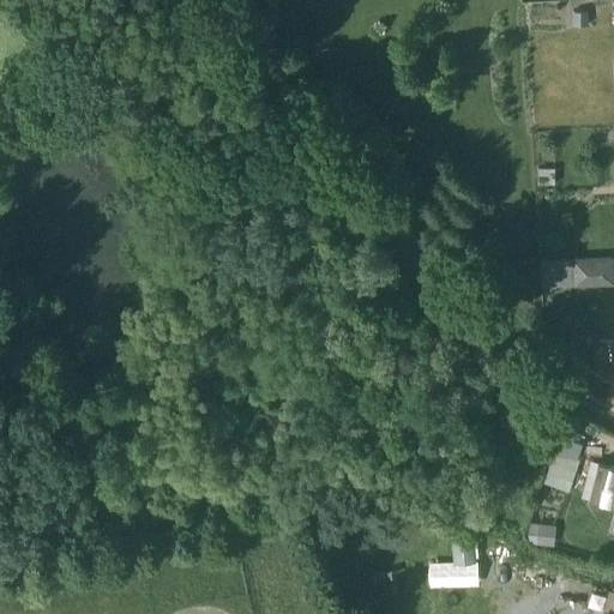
[(536,168),(536,182),(553,182),(552,168),(536,168)]
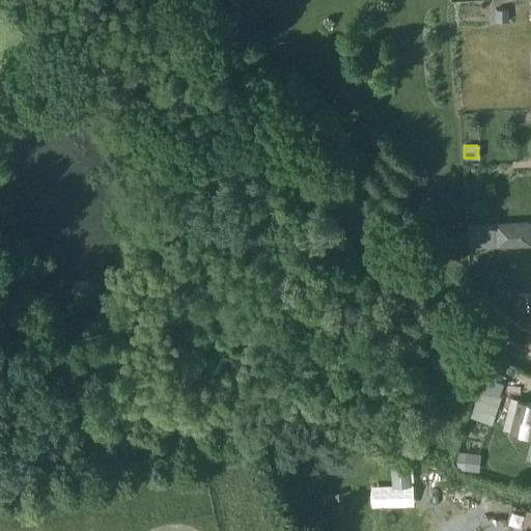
[(530,227),(499,230),(501,250),(530,248),(530,227)]
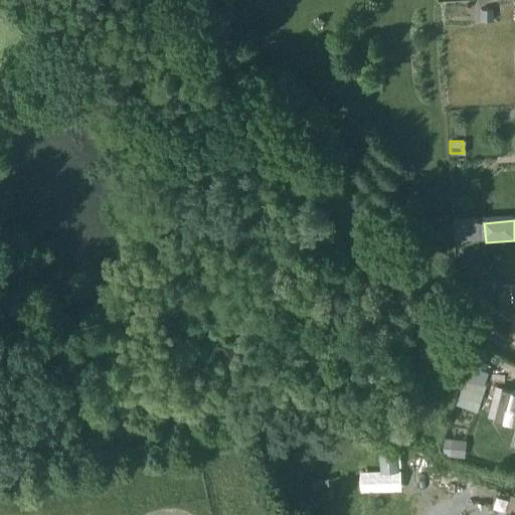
[(514,286),(499,287),(500,302),(514,301),(514,286)]
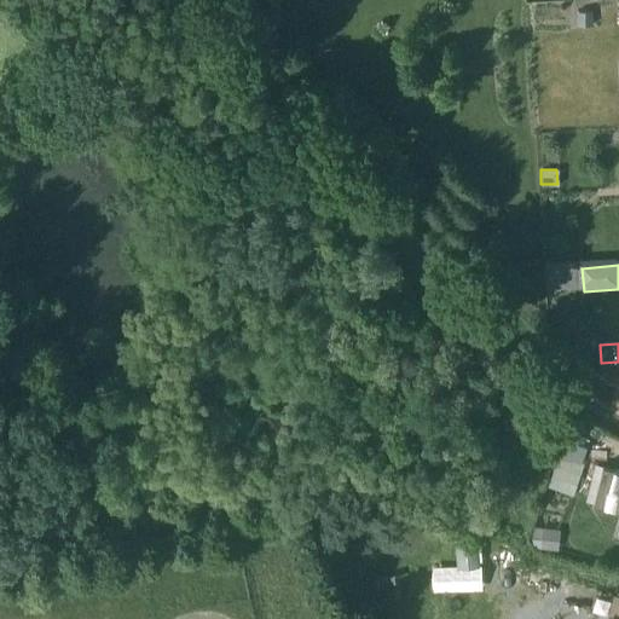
[(582,464),(557,456),(547,487),(571,496),(582,464)]
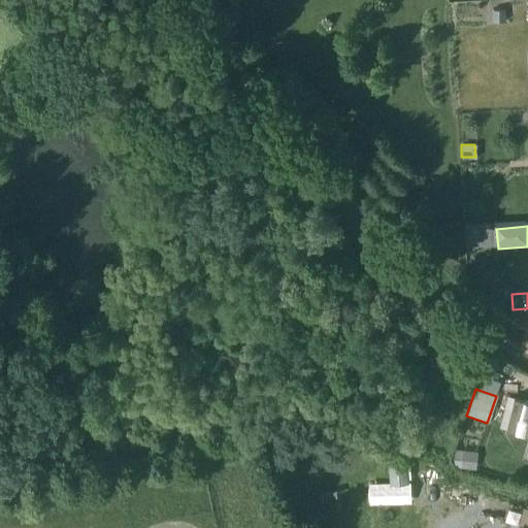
[(527,401),(513,397),(504,432),(527,437),(527,448),(526,457),(527,457),(527,401)]
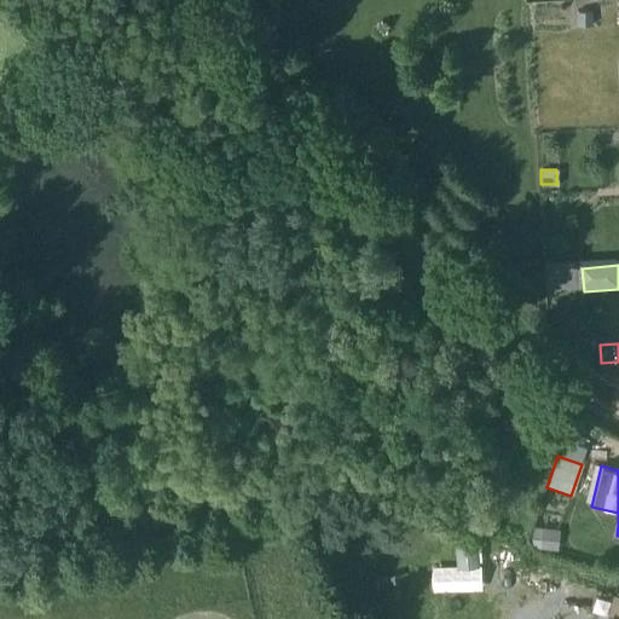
[(557,530),(532,527),(530,538),(532,545),(539,549),(556,550),(557,530)]
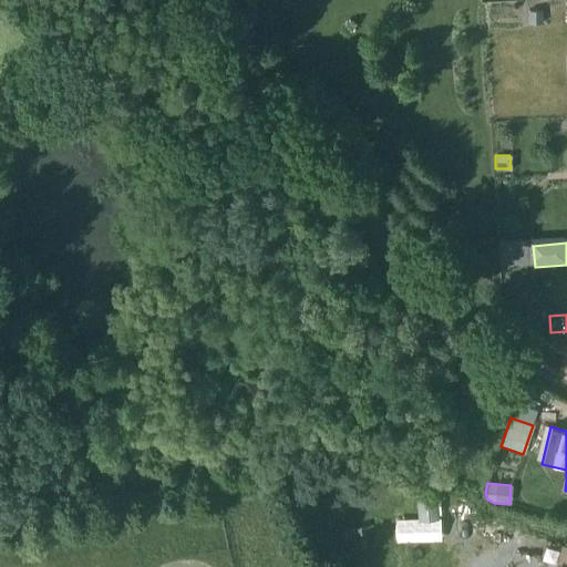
[(415,498),(418,522),(437,519),(434,496),(415,498)]
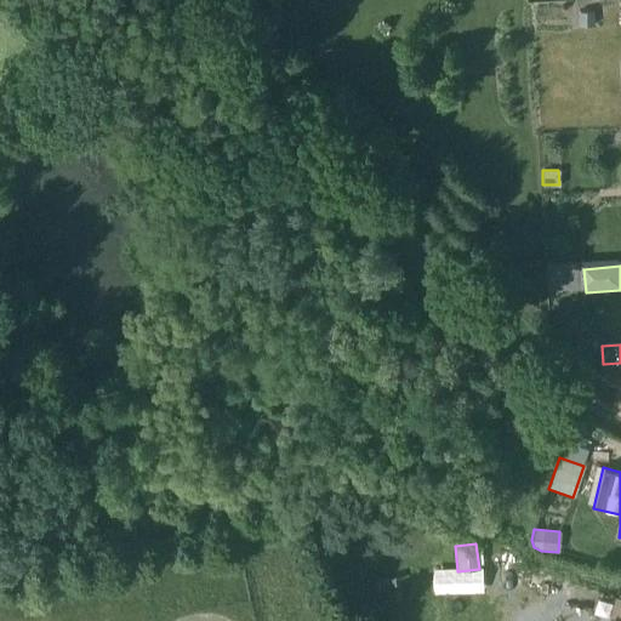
[(620,620),(620,599),(614,597),(607,620),(620,620)]
